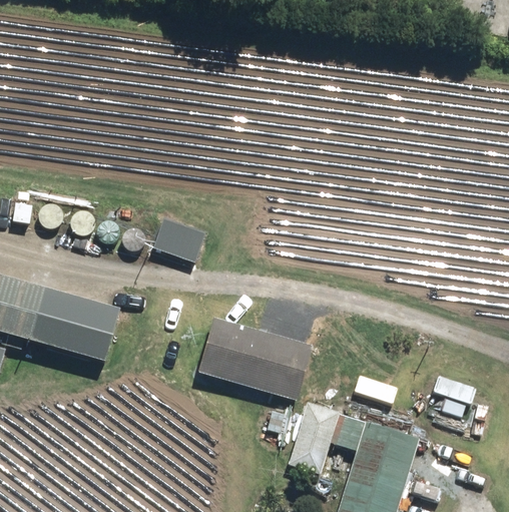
[(205,232),(164,218),(154,248),(194,263),(205,232)]
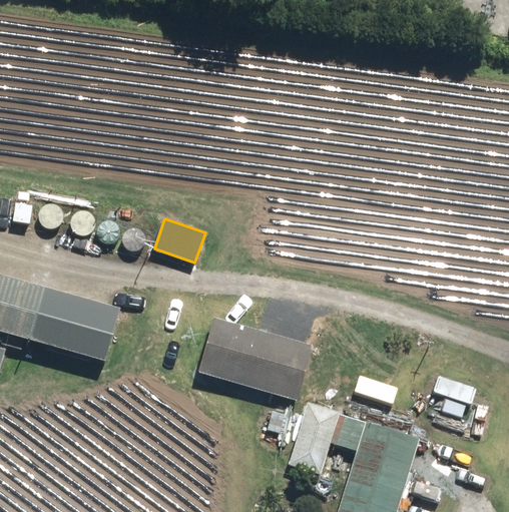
[(121,310),(0,275),(0,331),(106,362),(121,310)]
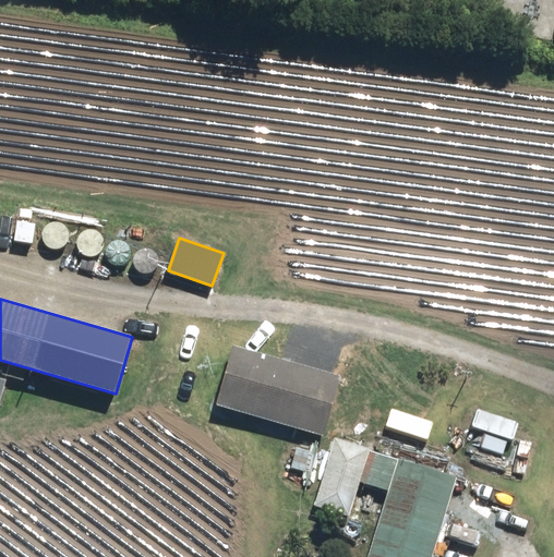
[(244,358),(245,411),(357,409),(354,355),(244,358)]
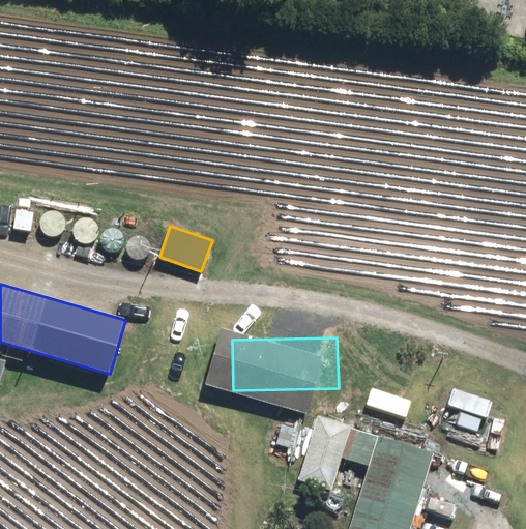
[(476,431),(480,417),(460,411),(457,424),(476,431)]
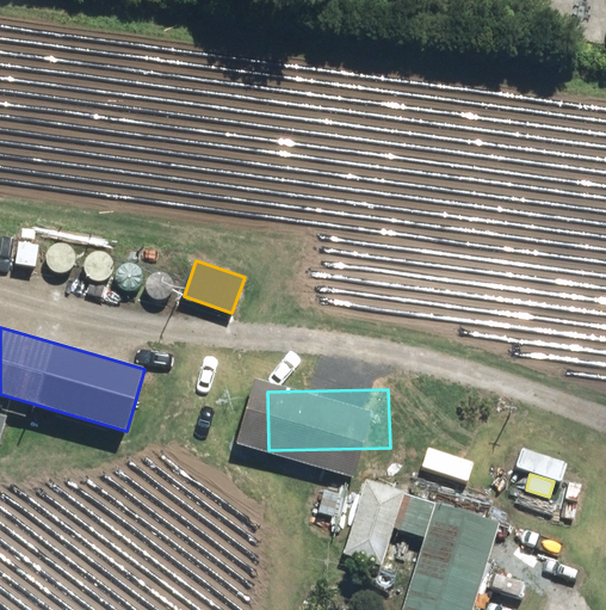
[(338,492),(323,488),(317,511),(332,515),(338,492)]
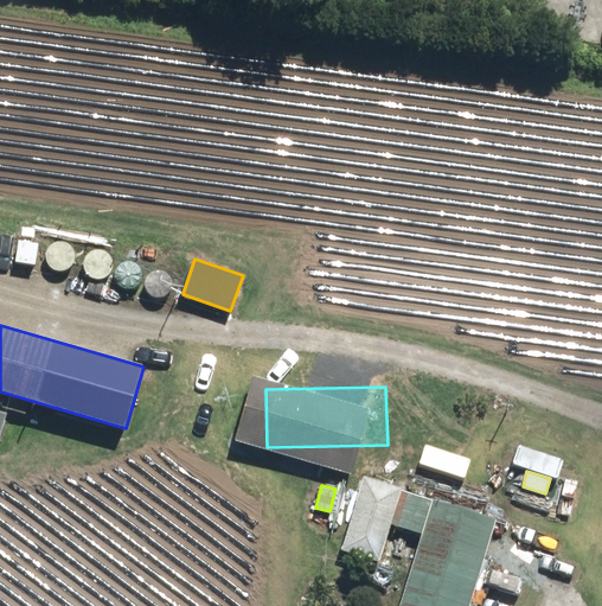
[(401,489),(390,522),(422,533),(399,605),(468,605),(495,517),(401,489)]
